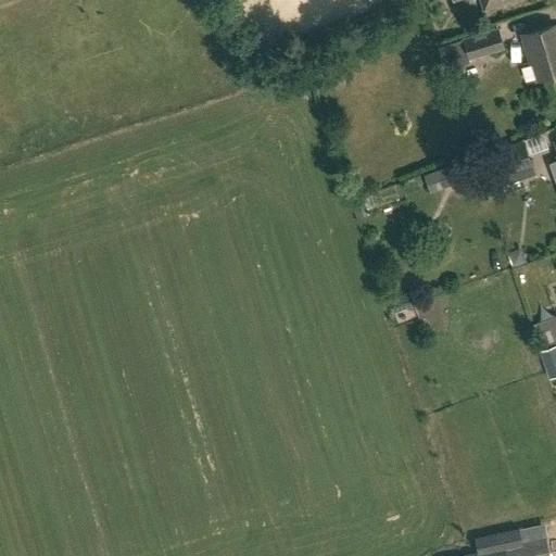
[(452,0),(453,1),(455,0),(479,0),(483,11),(512,0),(452,0)]
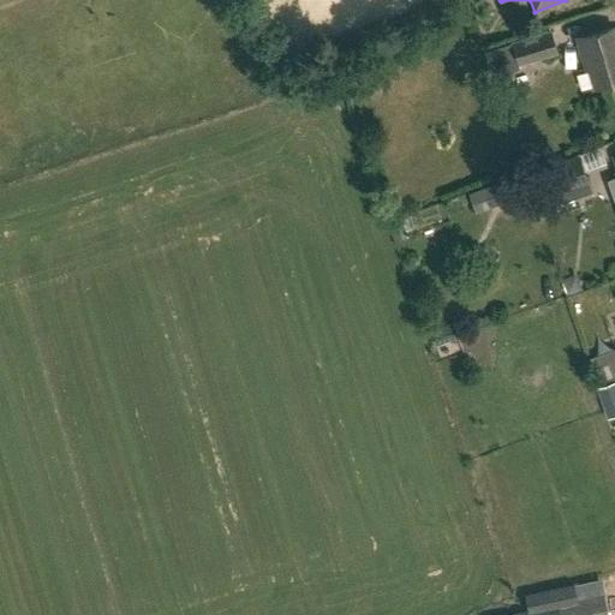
[(595,88),(614,81),(614,30),(614,27),(577,39),(586,70),(589,69),(595,88)]
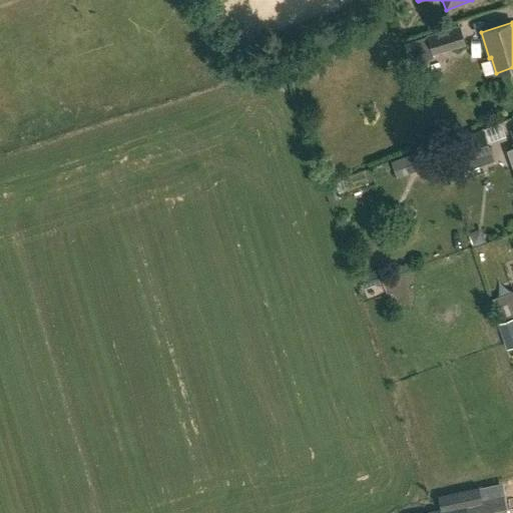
[(465,45),(459,26),(403,43),(409,62),(465,45)]
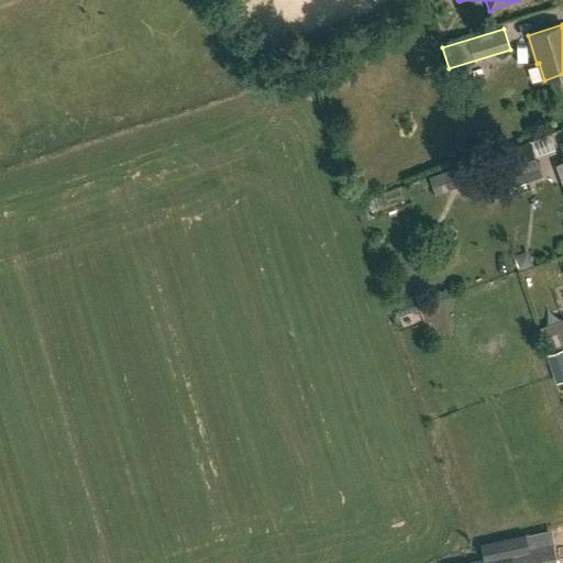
[(539,155),(556,153),(554,138),(537,140),(539,155)]
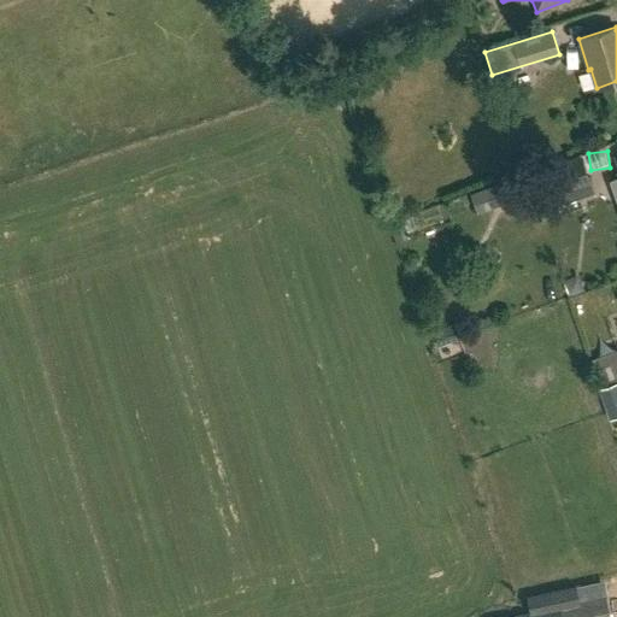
[(589,182),(579,154),(540,169),(550,197),(589,182)]
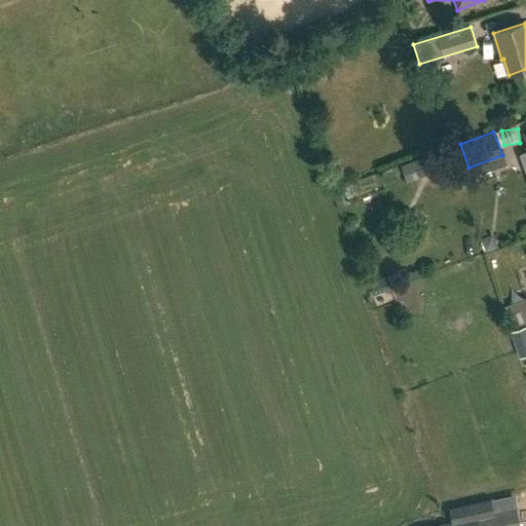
[(525,301),(513,307),(521,326),(525,323),(525,301)]
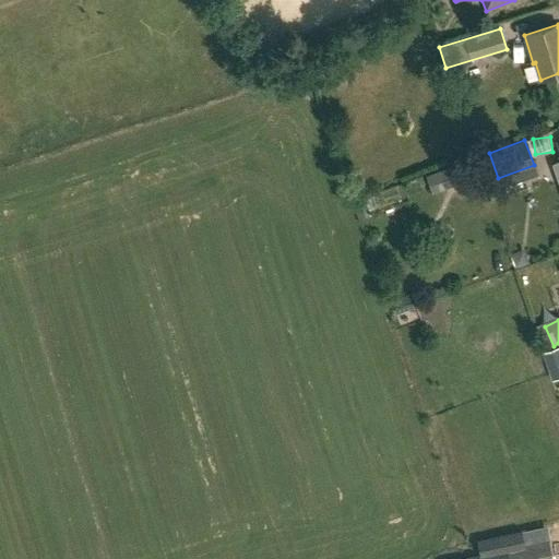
[(558,356),(549,359),(556,380),(558,378),(558,356)]
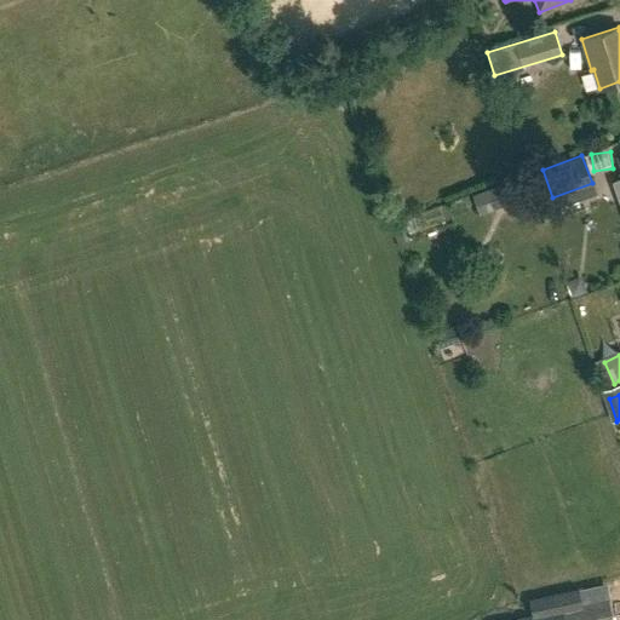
[(580,606),(577,590),(528,601),(532,615),(506,619),(613,619),(609,600),(580,606)]
